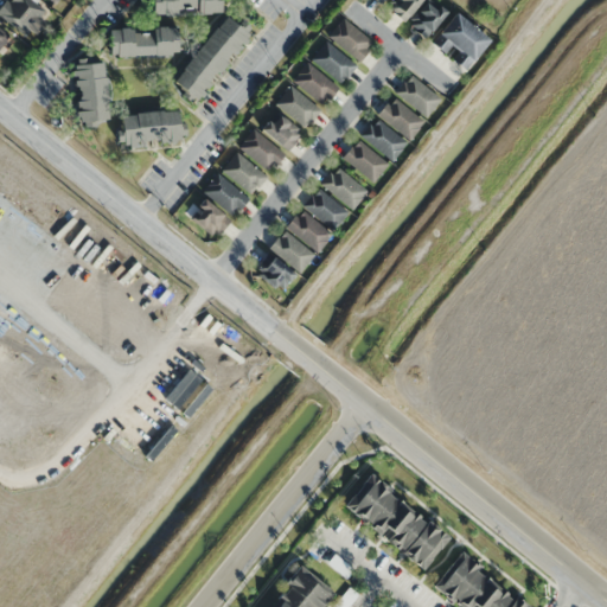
[(5,0),(0,6),(0,16),(29,39),(49,13),(31,0),(5,0)]
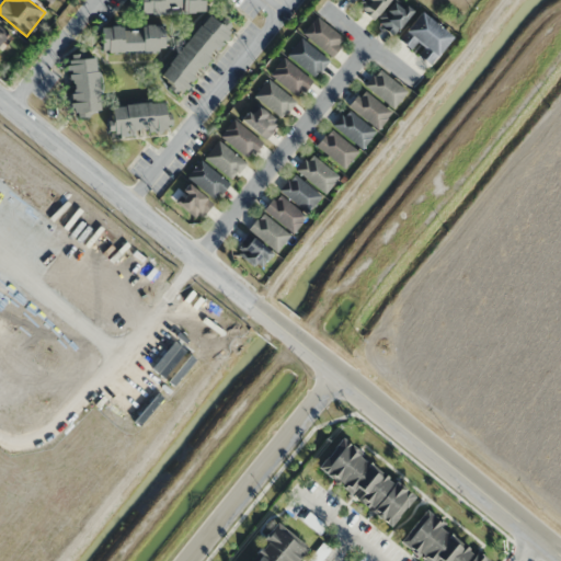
[(140,0),(204,0),(204,10),(194,11),(194,12),(186,12),(186,11),(182,11),(182,10),(159,11),(159,12),(151,13),(151,12),(141,12),(140,0)]
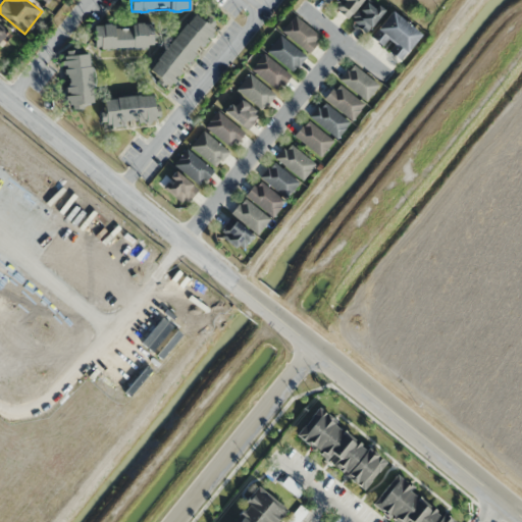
[(360,0),(336,0),(331,7),(347,18),(360,0)]
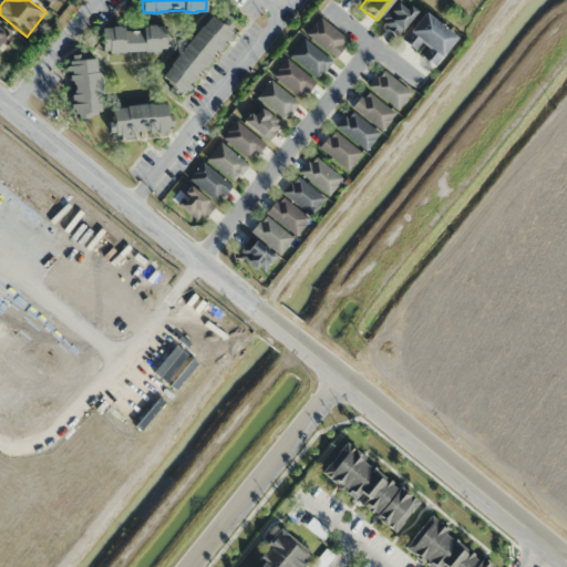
[(394,35),(416,13),(402,0),(399,0),(379,20),(394,35)]
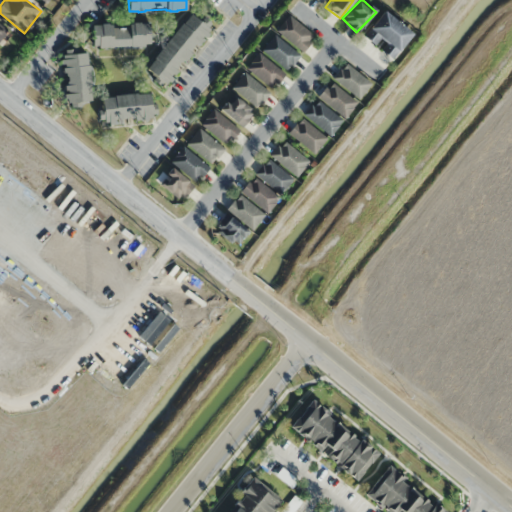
[(389,59),(410,36),(383,11),(362,35),(389,59)]
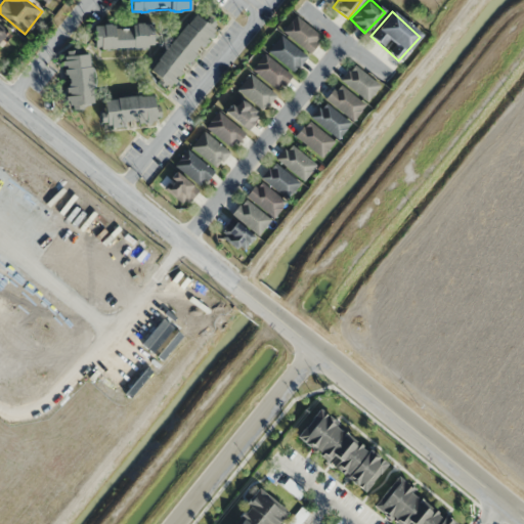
[(157,58),(186,23),(187,24),(195,13),(202,17),(205,19),(208,16),(216,23),(212,27),(215,29),(212,32),(214,34),(211,38),(208,36),(206,38),(208,40),(205,44),(203,42),(193,52),(197,54),(189,61),(187,60),(179,70),(181,72),(178,76),(176,75),(174,77),(177,80),(174,83),(172,82),(170,86),(167,83),(164,87),(156,81),(158,78),(154,75),(155,74),(149,70),(158,59),(157,58)]
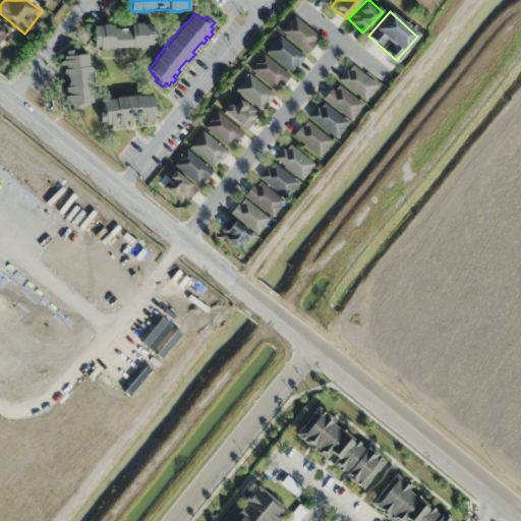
[(305,53),(319,38),(294,15),(281,31),(305,53)]
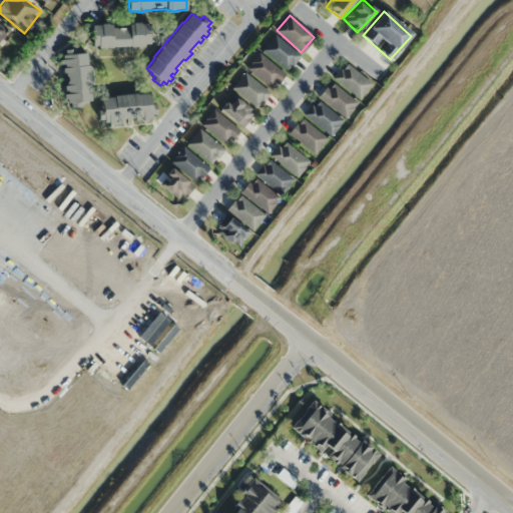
[(108,23),(133,23),(133,21),(140,21),(140,22),(149,22),(150,43),(144,43),(144,45),(130,45),(113,45),(113,46),(98,47),(98,44),(92,45),(92,24),(101,24),(101,23),(108,22),(108,23)]
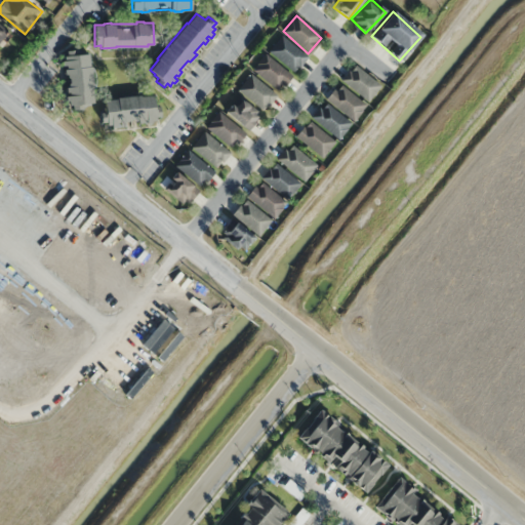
[(268,50),(293,73),(307,57),(281,35),(268,50)]
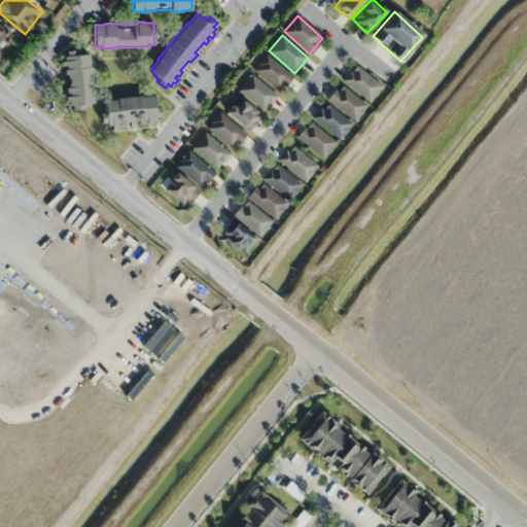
[(92,66),(94,90),(93,90),(94,103),(88,103),(88,104),(82,105),(82,109),(71,110),(70,105),(66,105),(65,96),(69,96),(69,92),(66,92),(66,86),(68,86),(67,73),(64,74),(64,69),(66,69),(66,65),(62,65),(62,60),(64,60),(64,56),(67,56),(66,49),(77,49),(77,53),(82,53),(82,54),(89,54),(90,66),(92,66)]
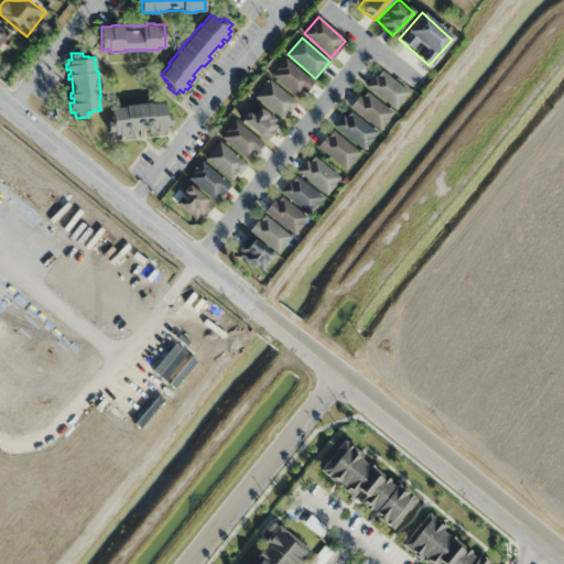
[(271,74),(297,98),(312,83),(285,58),(271,74)]
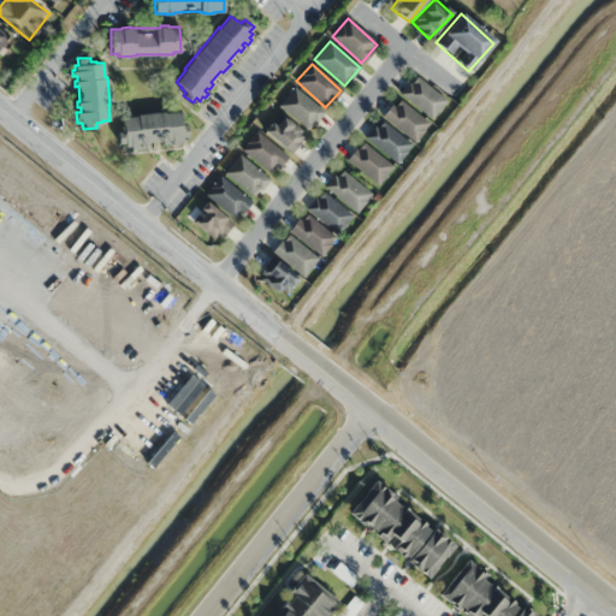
[(445,101),(415,76),(401,94),(430,119),(445,101)]
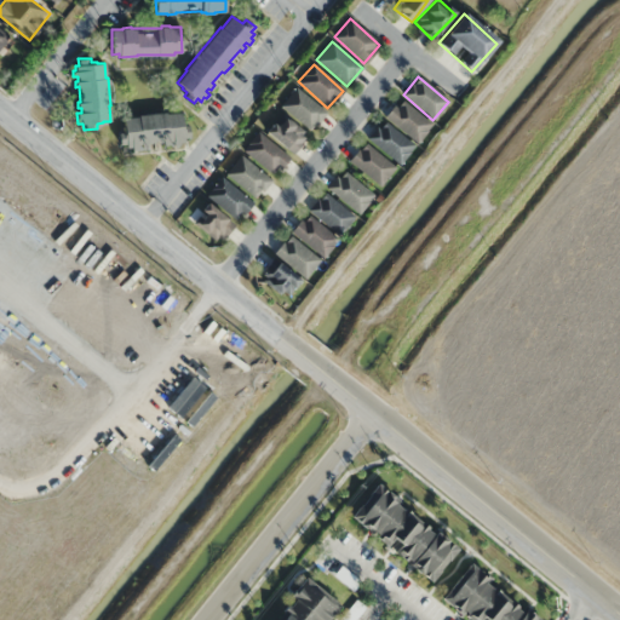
[(309,131),(325,114),(297,87),(281,104),(309,131)]
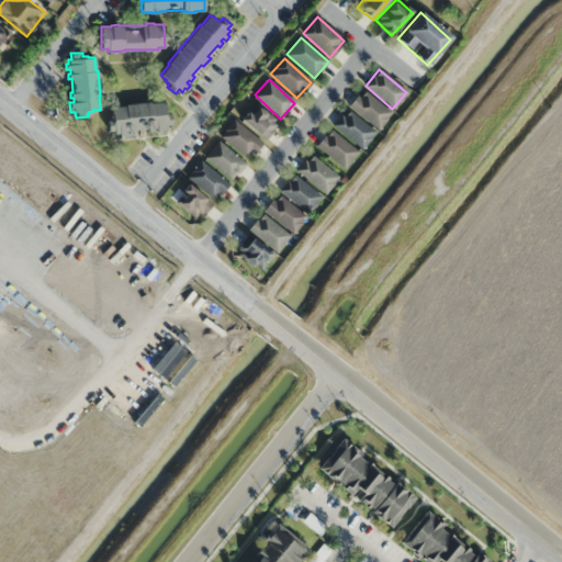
[(350,102),(373,130),(389,117),(367,89),(350,102)]
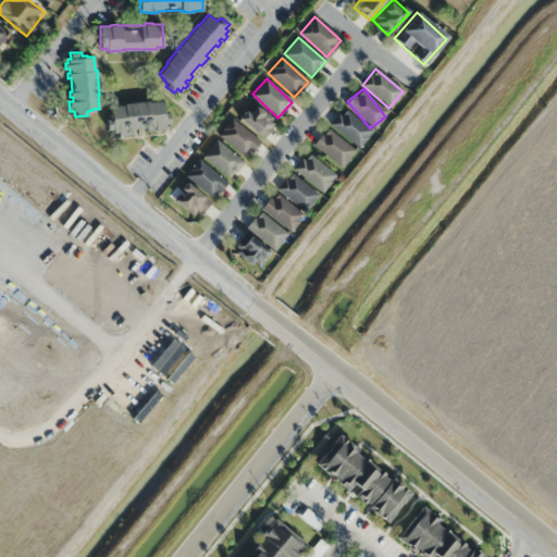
[(124,102),(149,100),(149,101),(162,100),(163,107),(164,107),(165,112),(169,112),(170,123),(164,123),(165,127),(159,127),(160,130),(156,131),(155,126),(151,126),(152,131),(147,131),(146,127),(132,128),(133,132),(127,133),(126,130),(123,130),(123,134),(118,134),(118,132),(113,132),(112,128),(107,130),(107,119),(110,118),(110,112),(111,112),(111,106),(124,104),(124,102)]
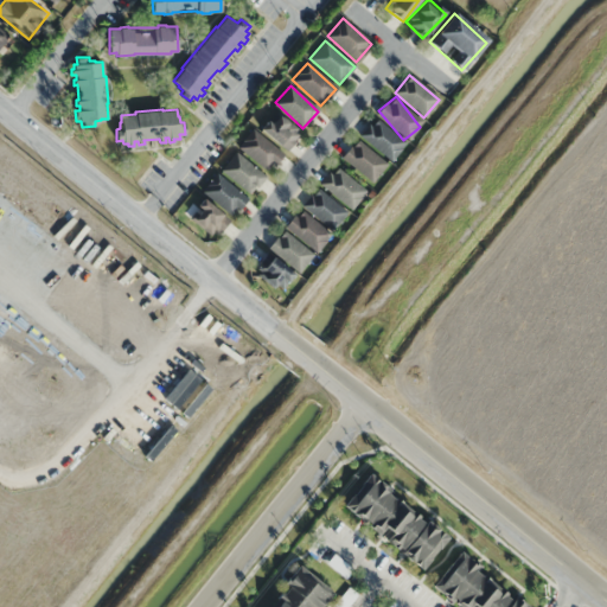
[(282,152),(299,136),(276,112),(260,126),(282,152)]
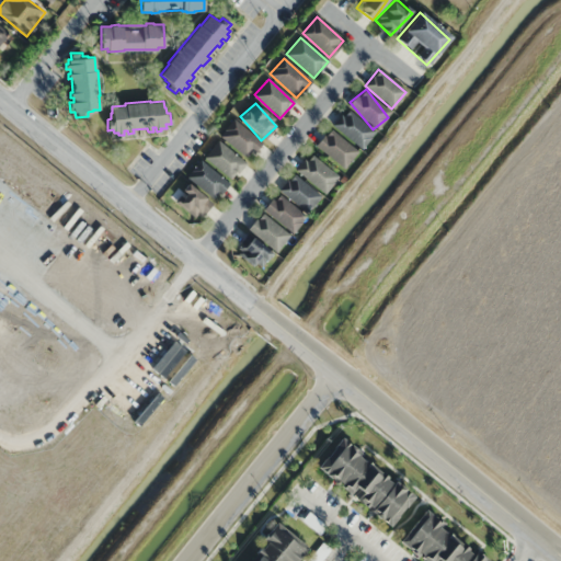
[(333,125),(359,149),(374,134),(346,110),(333,125)]
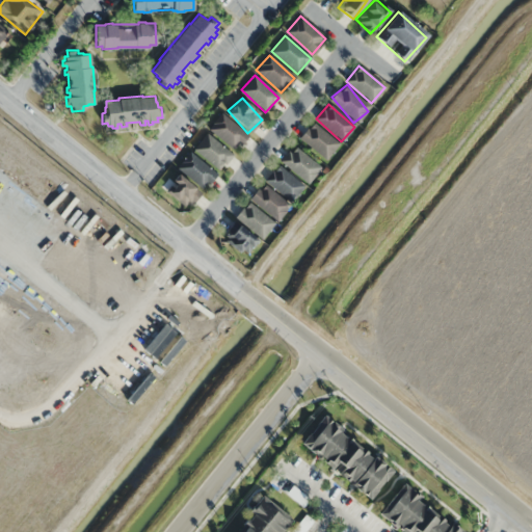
[(209,129),(236,151),(247,135),(221,114),(209,129)]
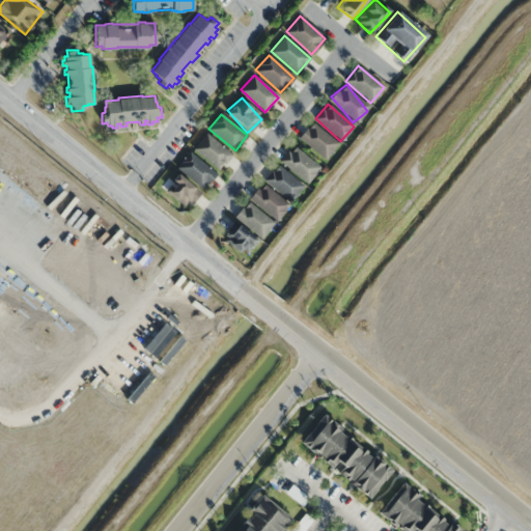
[(299,138),(324,160),(337,145),(313,122),(299,138)]
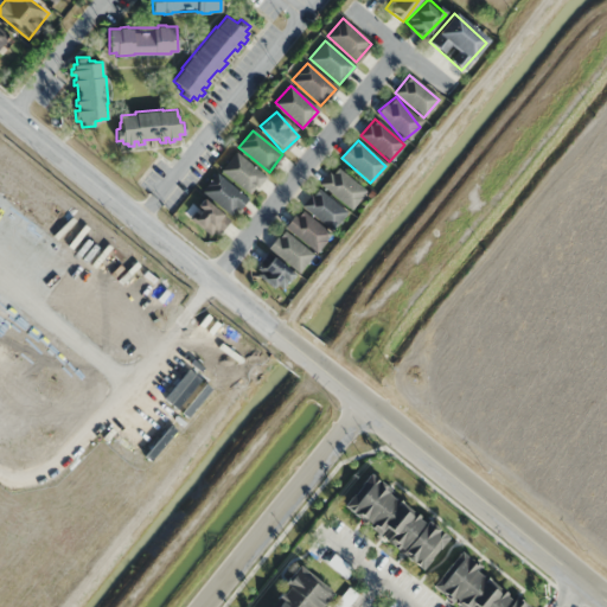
[(249,195),(264,177),(236,152),(221,170),(249,195)]
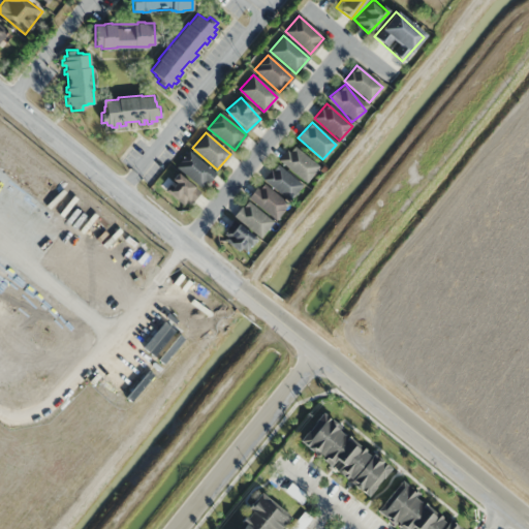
[(318,168),(293,145),(280,160),(305,183),(318,168)]
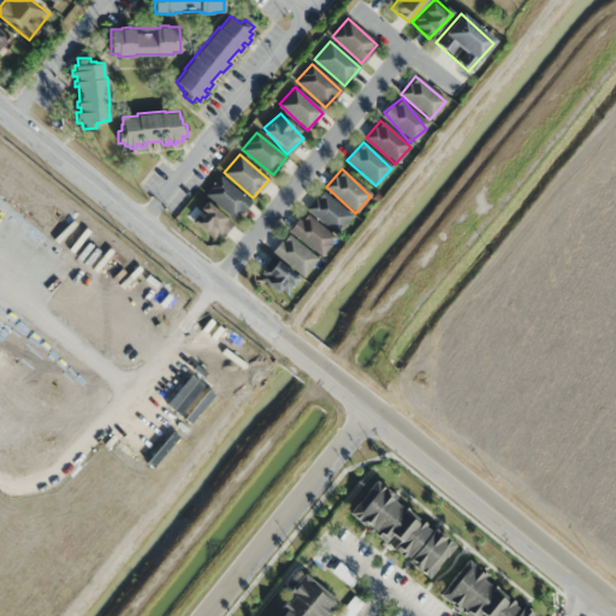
[(249,203),(220,176),(206,191),(235,219),(249,203)]
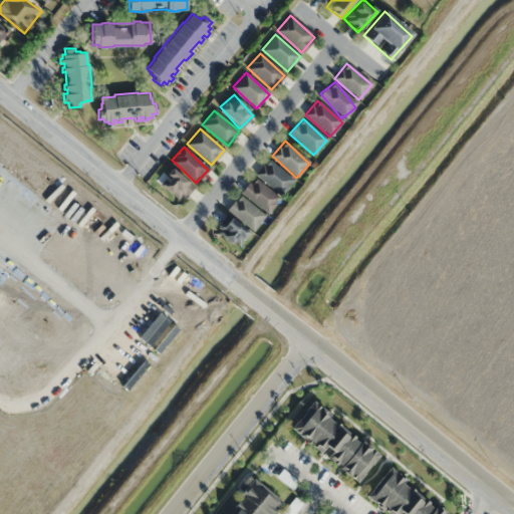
[(280,195),(293,182),(270,160),(257,174),(280,195)]
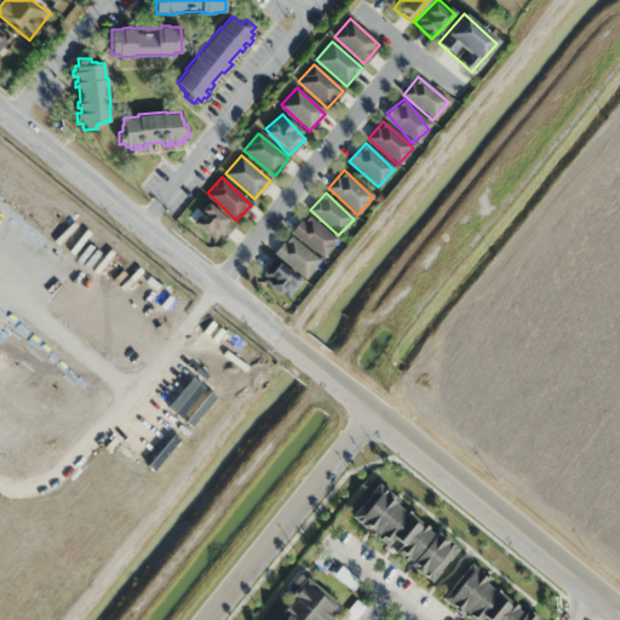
[(233,224),(206,204),(191,223),(218,244),(233,224)]
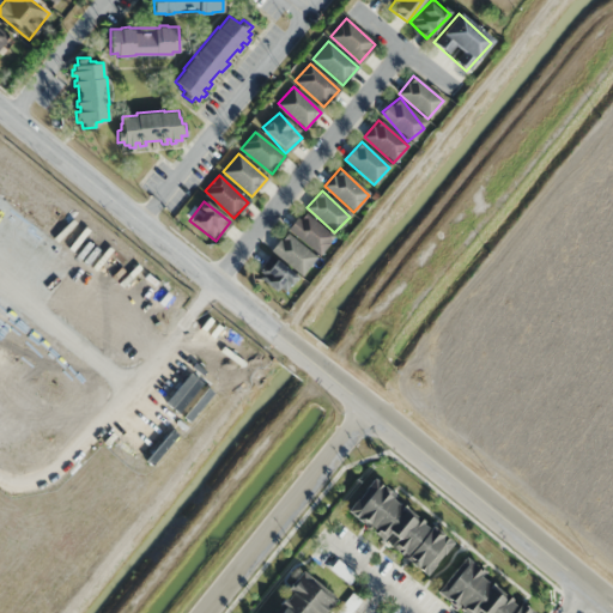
[(319,254),(333,238),(304,212),(289,229),(319,254)]
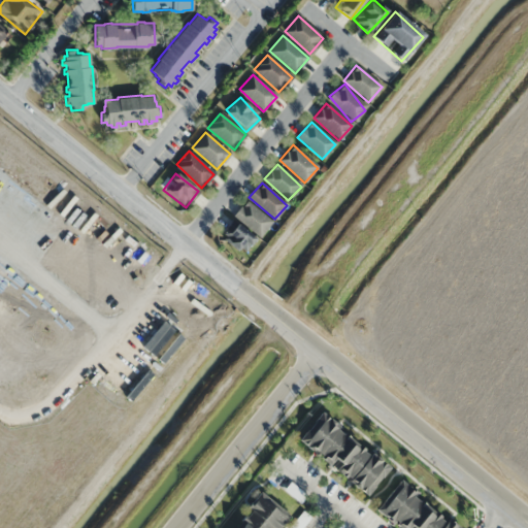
[(234,215),(259,236),(271,223),(248,200),(234,215)]
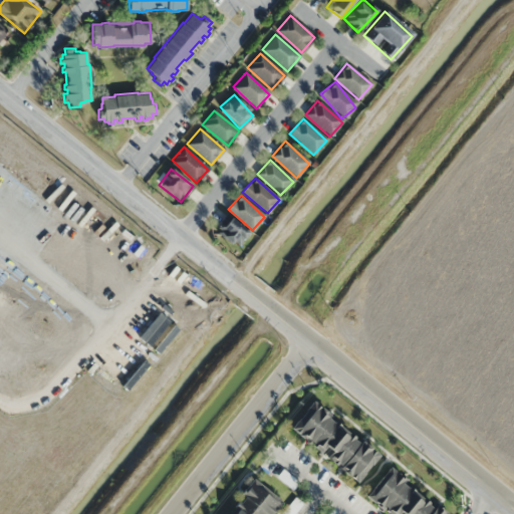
[(217,236),(239,246),(247,229),(225,219),(217,236)]
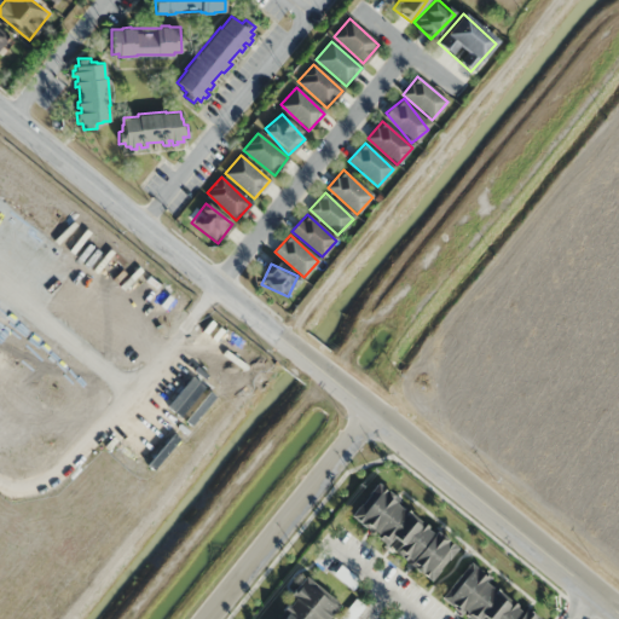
[(453,547),(371,484),(347,516),(429,579),(453,547)]
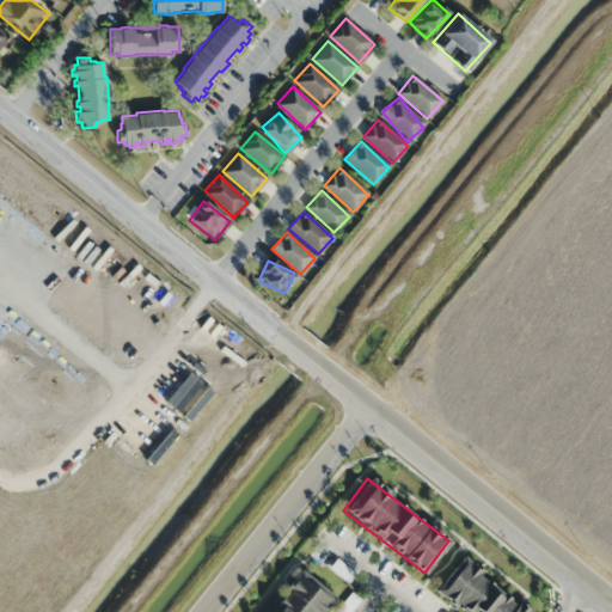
[(432,592),(458,611),(530,611),(459,557),(432,592)]
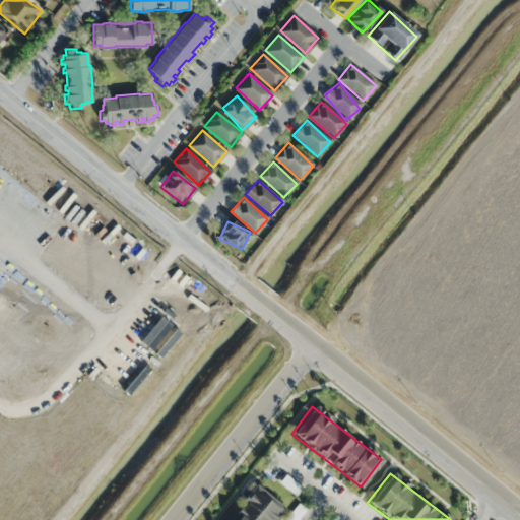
[(224,519),(272,519),(283,507),(253,483),(224,519)]
